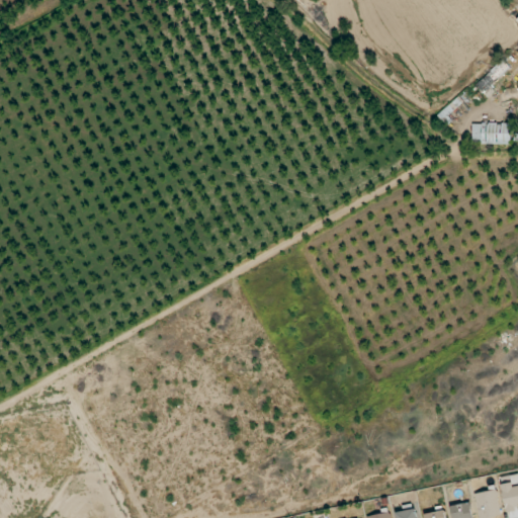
[(488,98),(495,92),(490,87),(511,69),(504,60),(476,84),(488,98)]
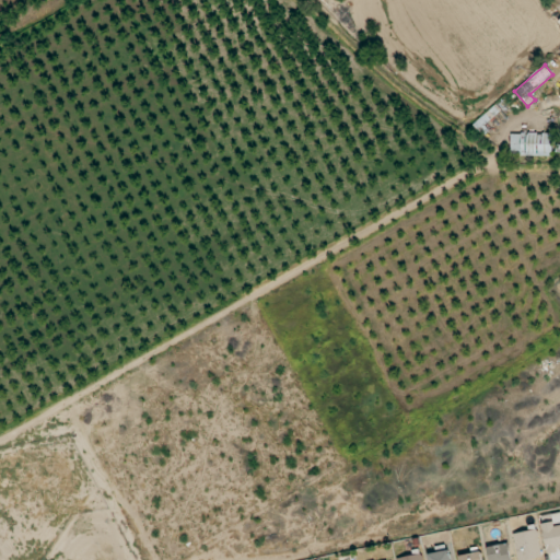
[(511,132),(511,155),(553,156),(553,133),(511,132)]
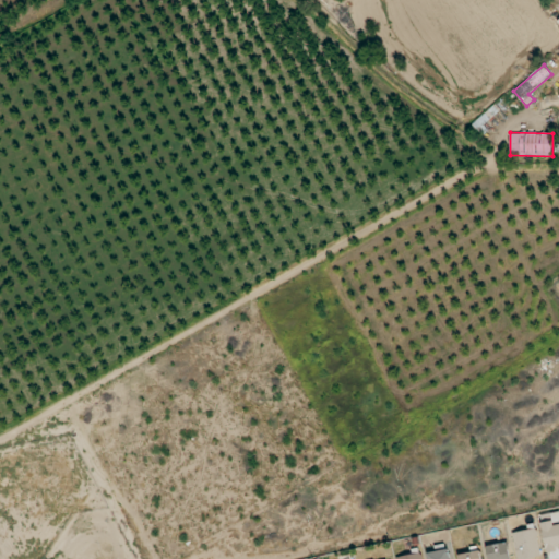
[(558,521),(544,524),(547,558),(552,558),(558,558),(558,521)]
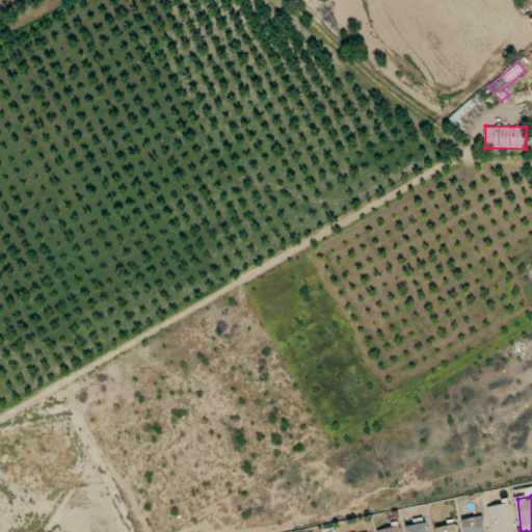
[(487,507),(493,531),(507,531),(515,529),(510,502),(487,507)]
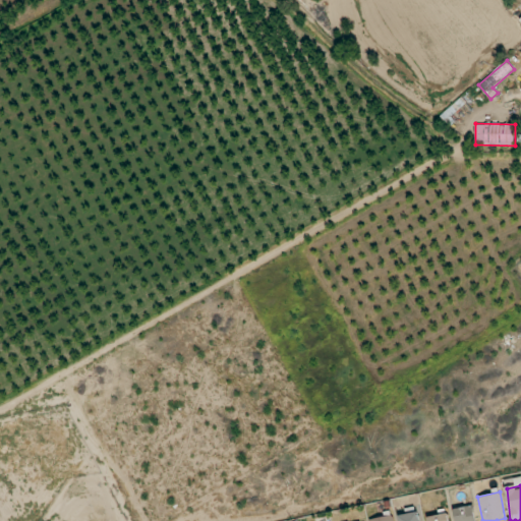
[(454,509),(456,520),(475,520),(472,505),(454,509)]
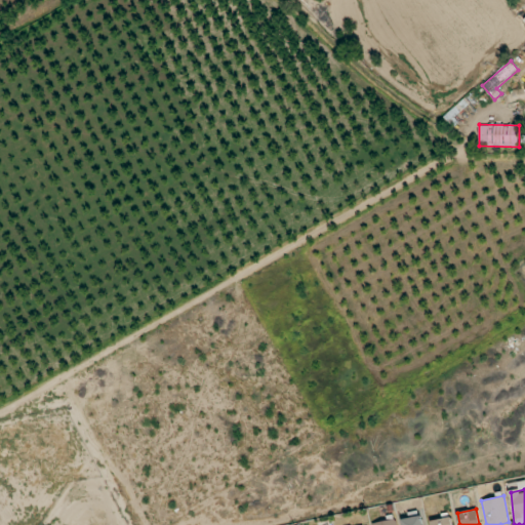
[(423,524),(421,515),(401,520),(402,524),(423,524)]
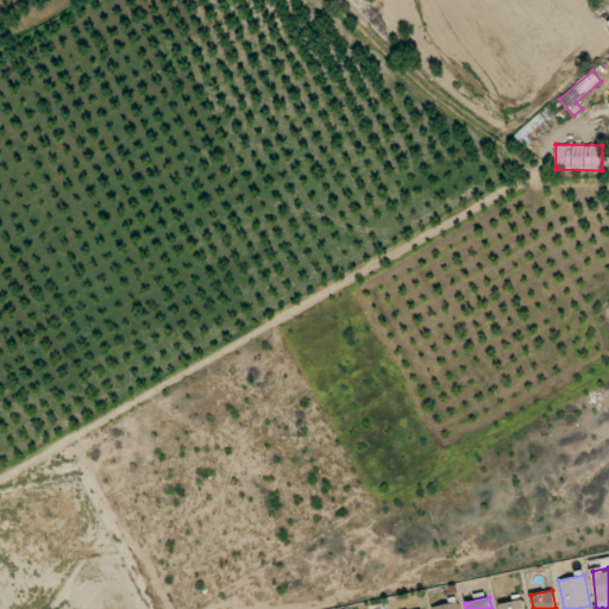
All buildings are outlined.
